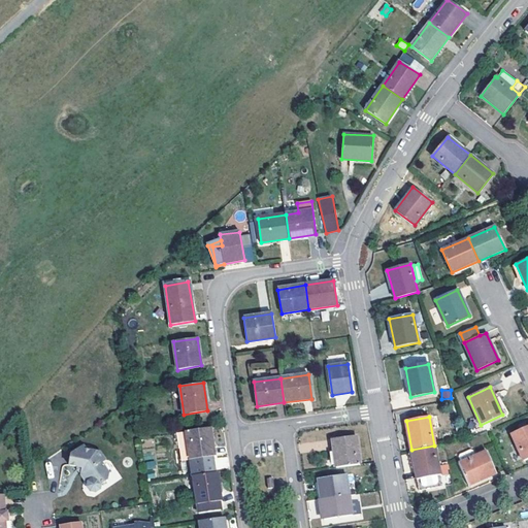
[(527,458),(527,426),(512,434),(524,461),(527,458)]
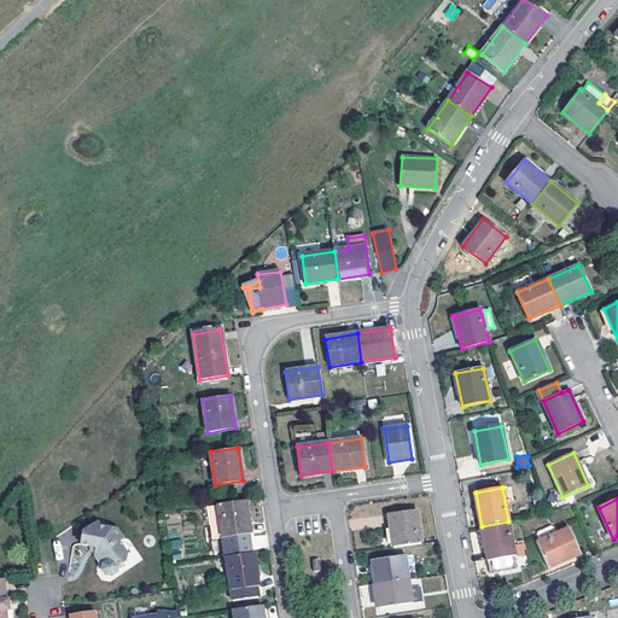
[(246,501),(219,505),(223,538),(251,534),(246,501)]
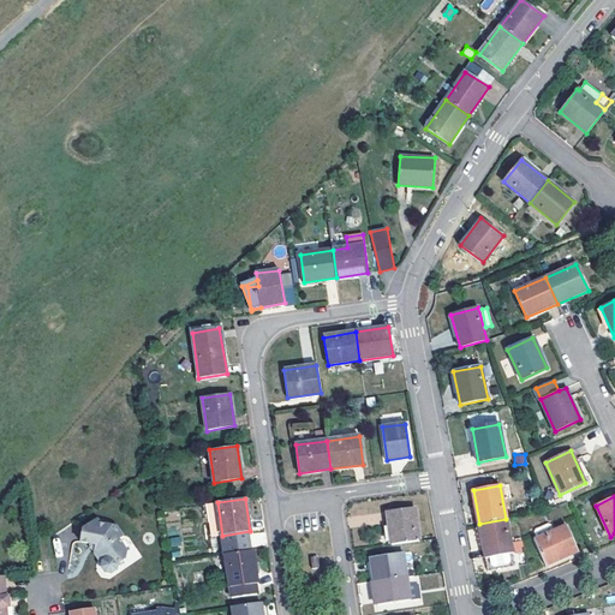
[(392,544),(419,541),(415,508),(388,512),(392,544)]
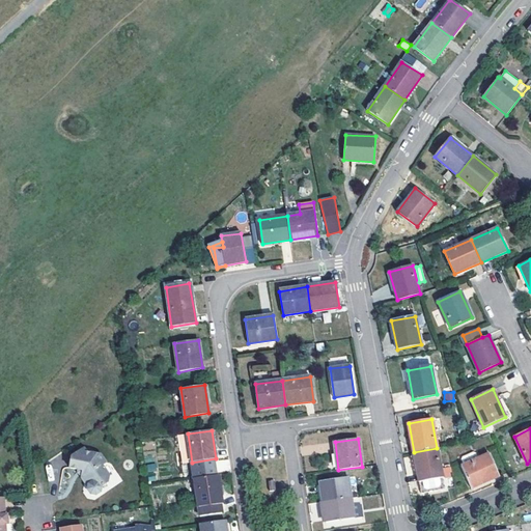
[(437,448),(414,452),(418,481),(442,477),(437,448)]
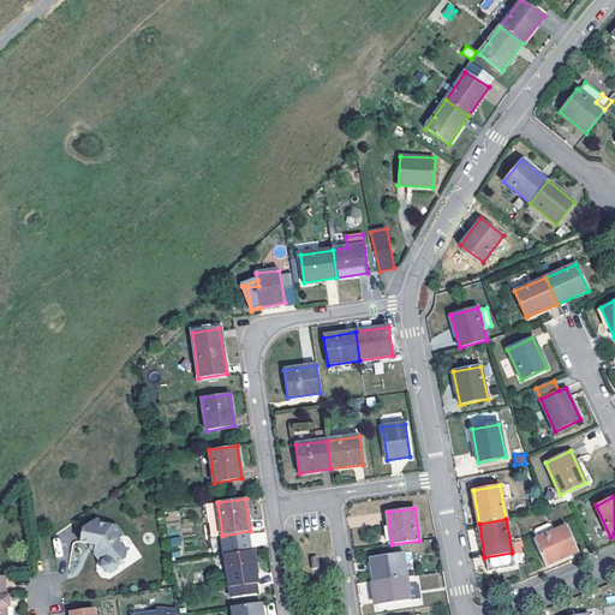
[(115,572),(117,565),(123,560),(125,553),(118,539),(121,537),(117,527),(100,525),(96,520),(82,530),(79,544),(90,545),(95,545),(94,551),(93,555),(97,563),(100,565),(100,569),(102,573),(111,575),(115,572)]
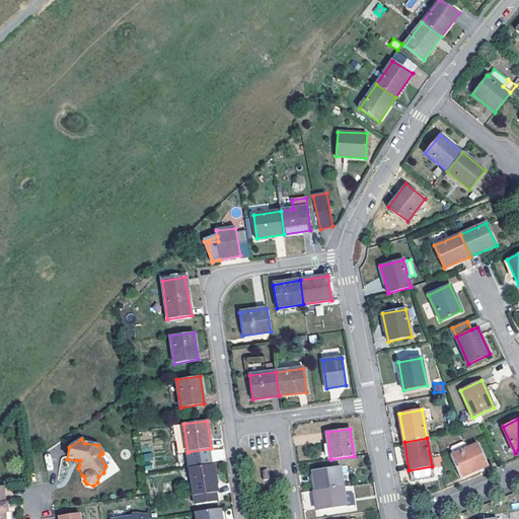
[(488,466),(477,444),(467,448),(465,443),(462,442),(452,447),(451,449),(453,455),(451,456),(461,477),(488,466)]
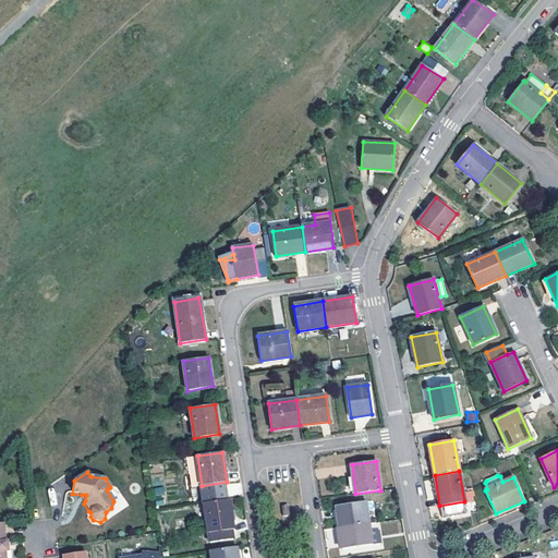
[(228,498),(203,502),(209,544),(233,540),(232,530),(233,529),(228,498)]
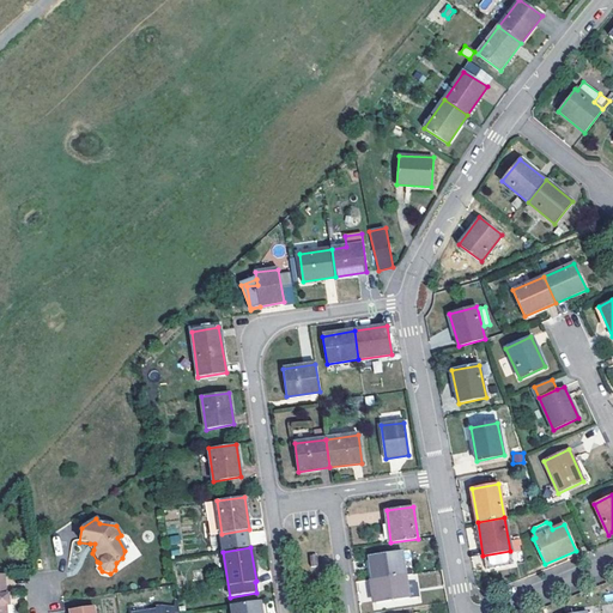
[(374,578),(405,574),(401,551),(370,556),(374,578)]
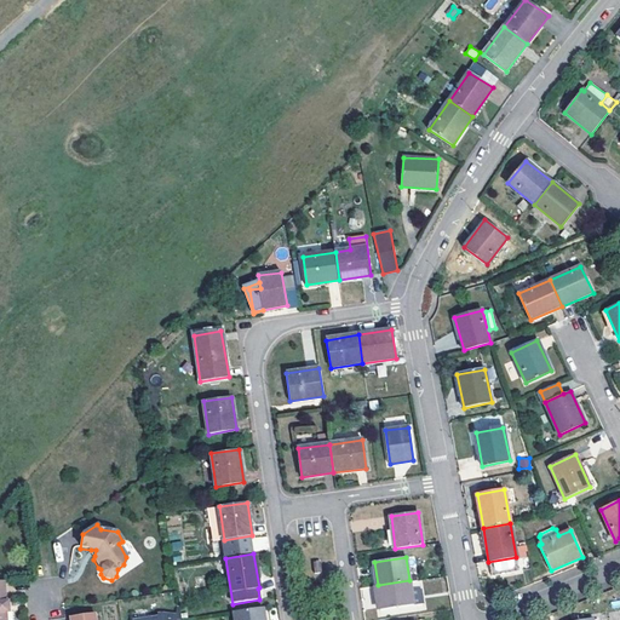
[(320,561),(309,563),(310,574),(321,573),(320,561)]
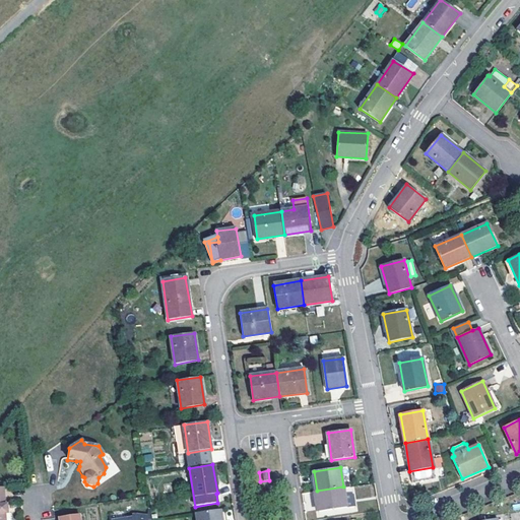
[(317,491),(320,512),(351,507),(348,486),(343,486),(317,491)]
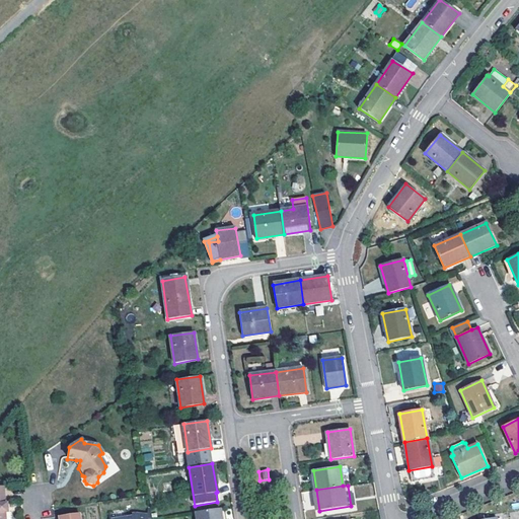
[(220,518),(219,508),(196,512),(197,518),(220,518)]
